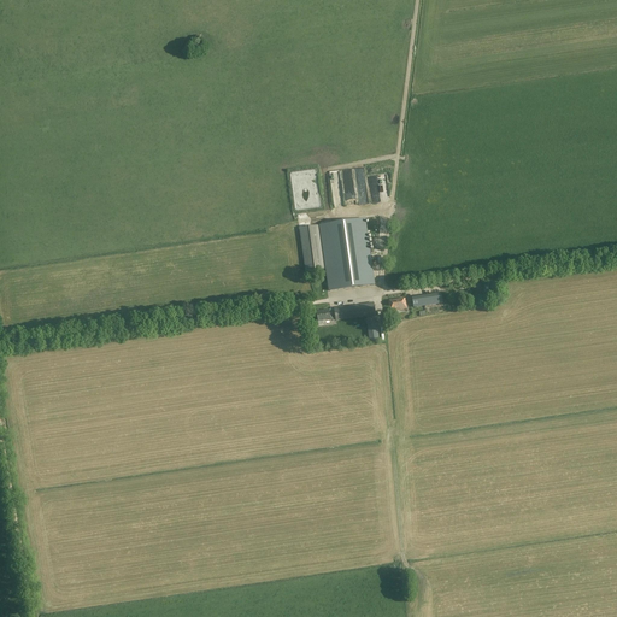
[(341,204),(341,194),(331,193),(331,204),(341,204)]
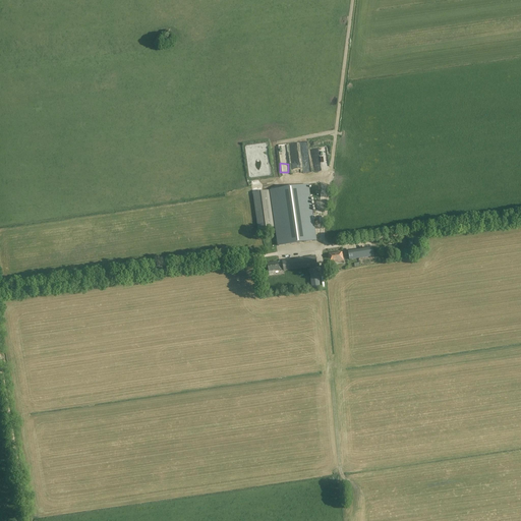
[(278,246),(314,241),(306,185),(270,190),(278,246)]
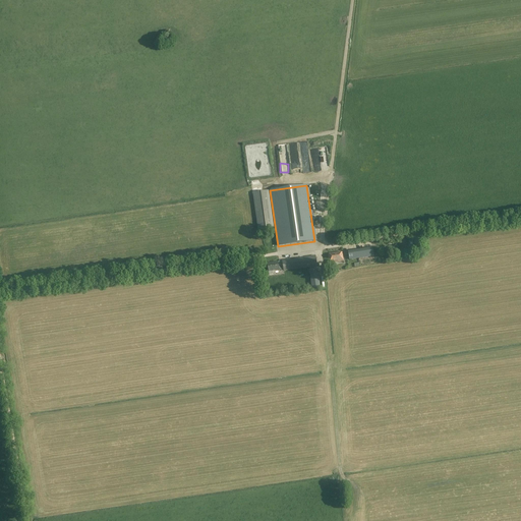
[(270,190),(252,193),(257,230),(275,227),(270,190)]
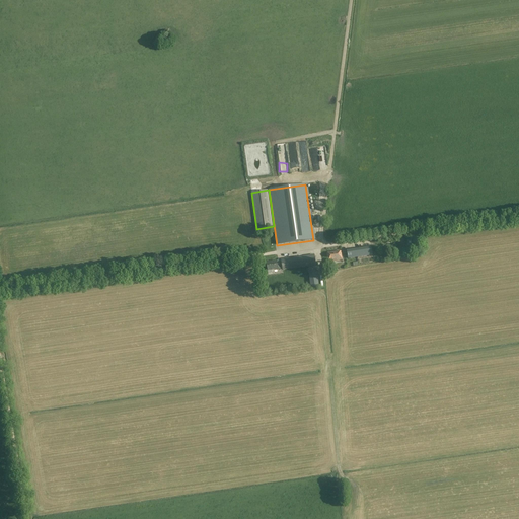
[(348,251),(349,260),(372,256),(371,248),(348,251)]
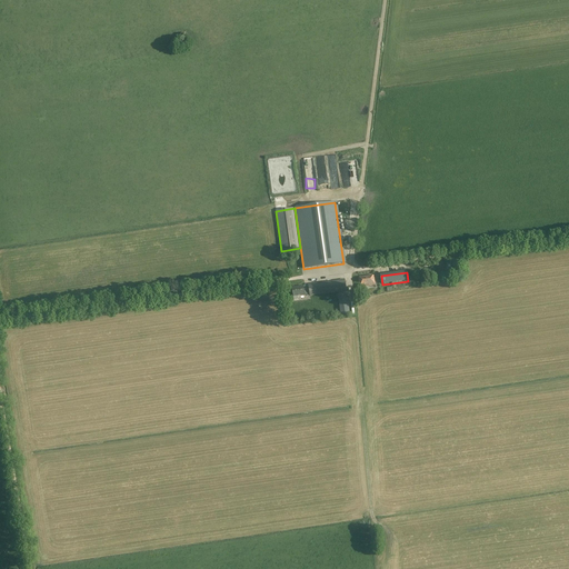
[(373,276),(358,278),(360,287),(375,285),(373,276)]
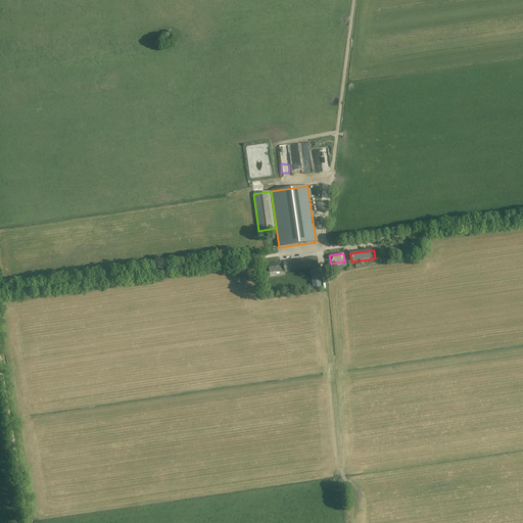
[(282,270),(280,270),(280,272),(285,271),(285,273),(311,269),(319,268),(317,256),(283,262),(284,270),(282,270)]
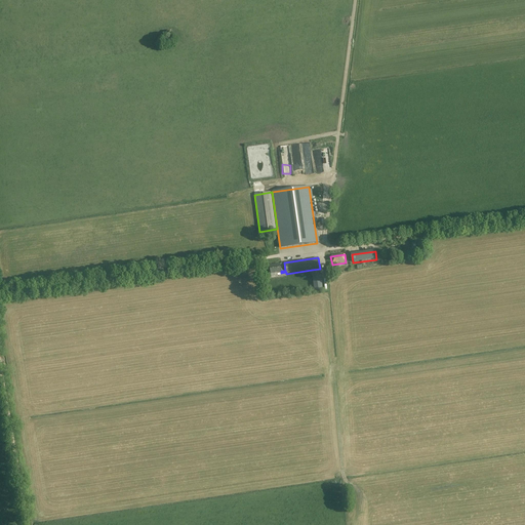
[(280,264),(270,266),(271,276),(277,276),(277,274),(281,273),(281,271),(283,271),(282,264),(280,264)]
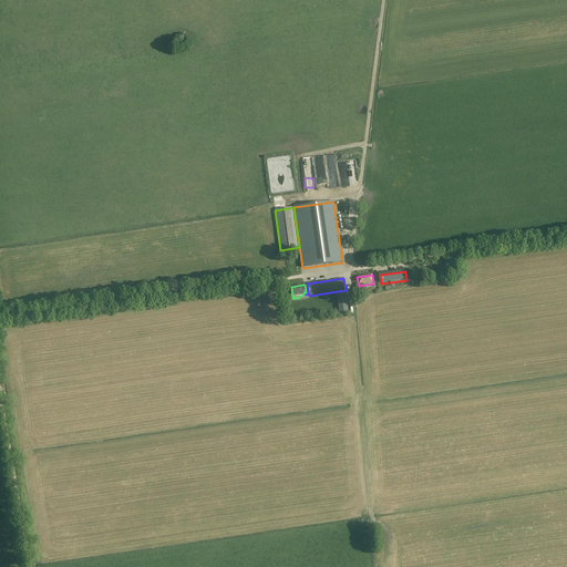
[(346,295),(337,296),(339,315),(349,313),(346,295)]
